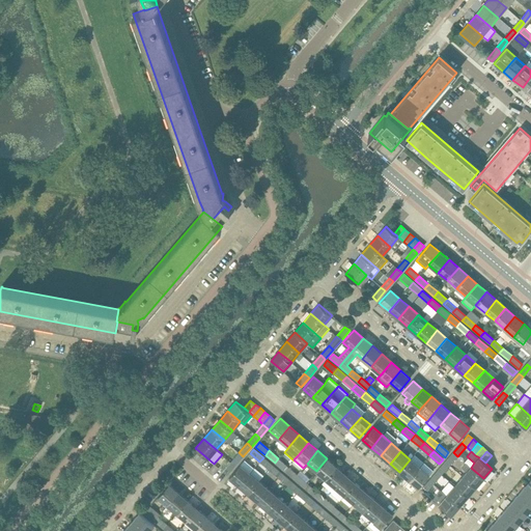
[(239,452),(230,462),(235,466),(243,456),(239,452)]
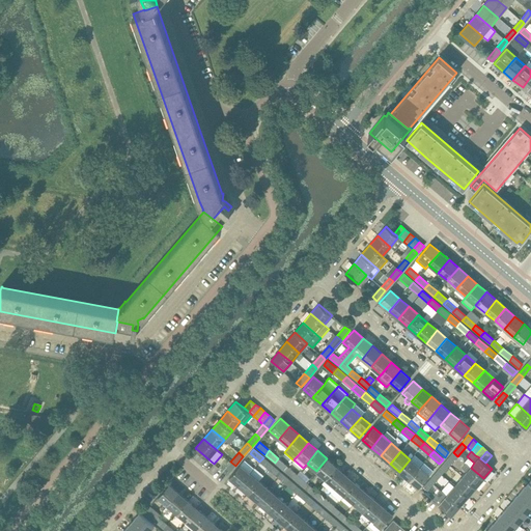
[(449,466),(457,456),(453,452),(445,462),(449,466)]
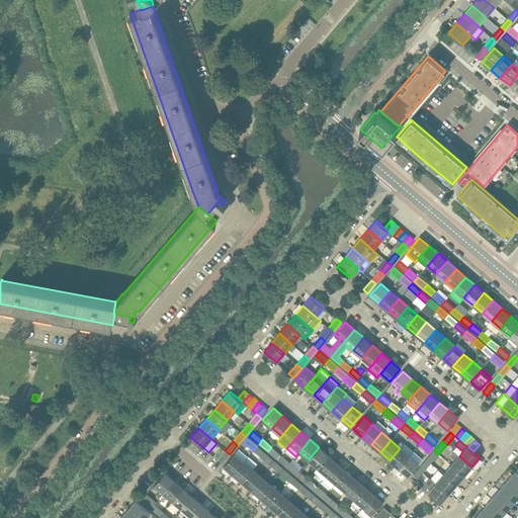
[(401,448),(390,460),(399,467),(413,451),(404,443),(401,448)]
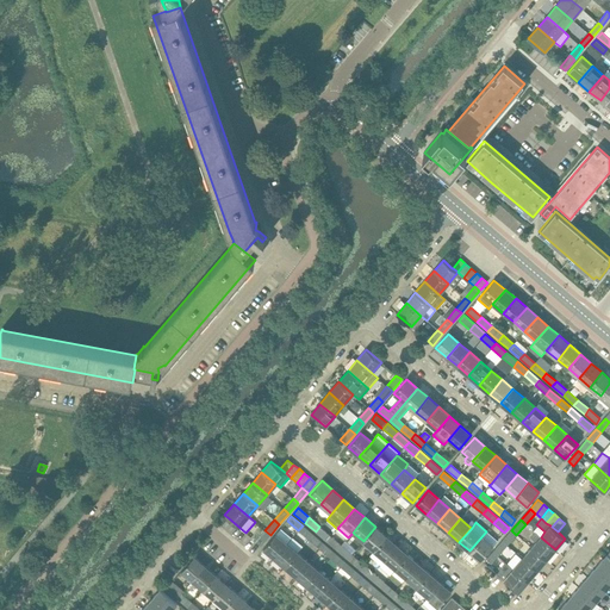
[(313,535),(303,526),(298,530),(309,540),(313,535)]
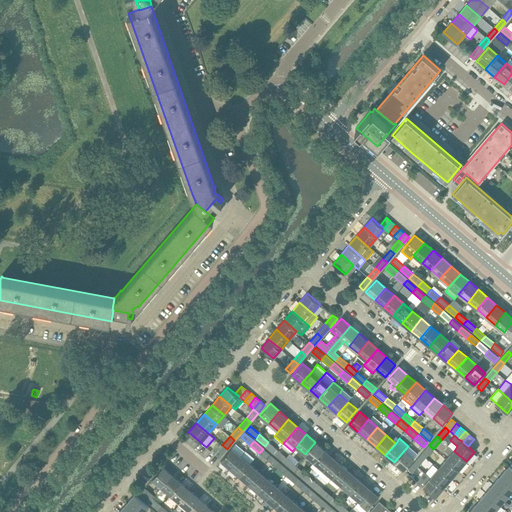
[(265,446),(274,454),(277,450),(268,442),(265,446)]
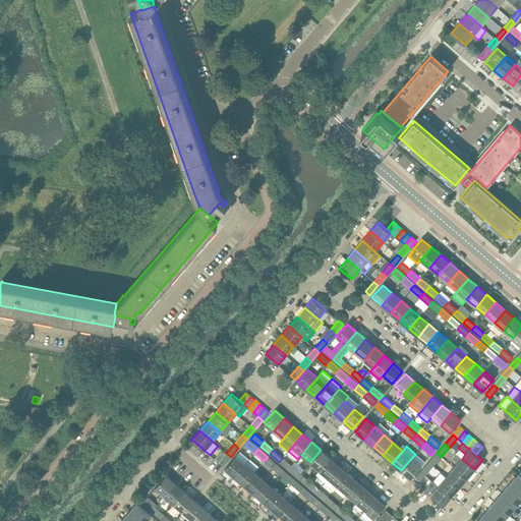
[(330,458),(321,450),(310,462),(320,470),(330,458)]
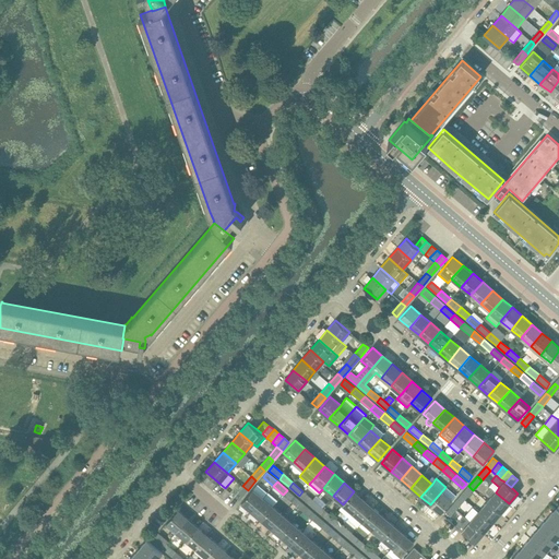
[(239,500),(248,490),(242,486),(234,497),(239,500)]
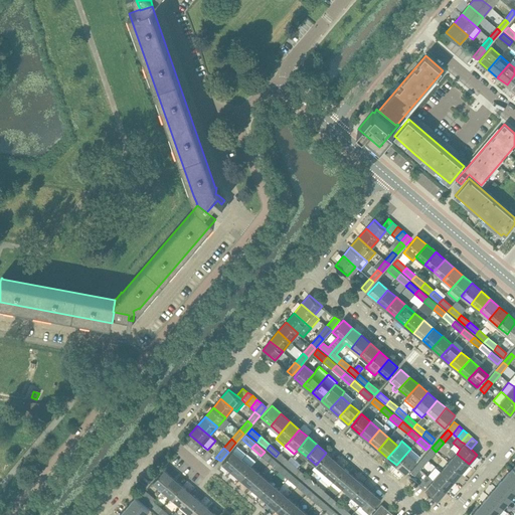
[(432,448),(423,457),(428,461),(436,452),(432,448)]
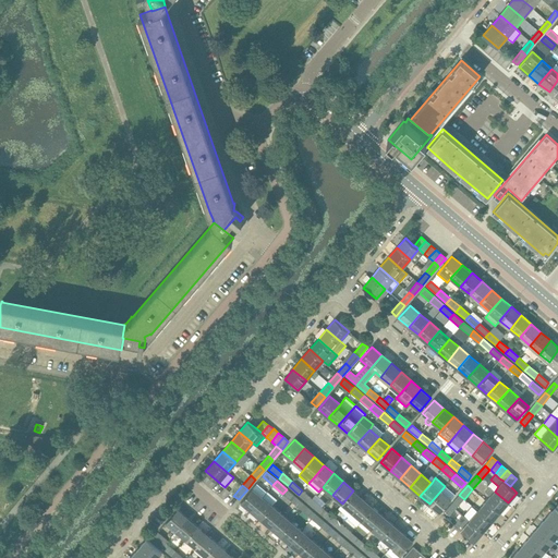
[(445,486),(429,504),(439,512),(455,495),(445,486)]
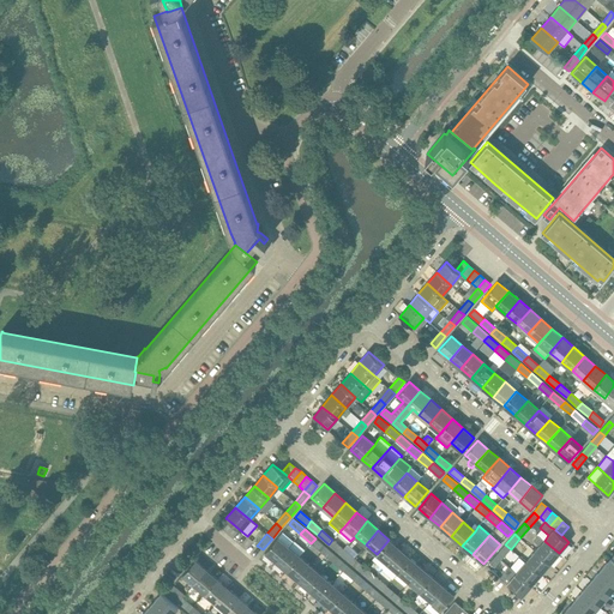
[(549,564),(559,553),(545,541),(540,536),(535,542),(540,546),(535,552),(549,564)]
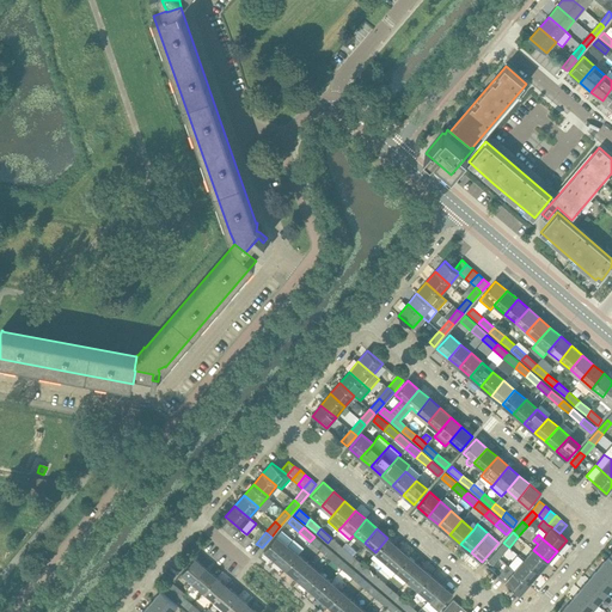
[(275,560),(288,545),(276,536),(264,550),(275,560)]
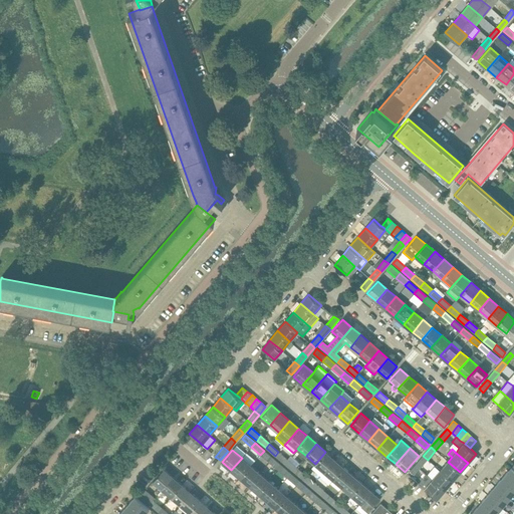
[(264,451),(260,455),(269,463),(273,458),(264,451)]
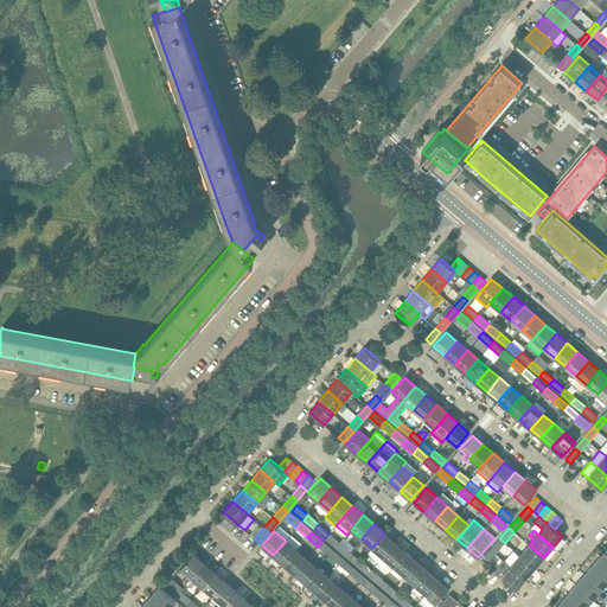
[(339,542),(328,534),(325,538),(336,548),(339,542)]
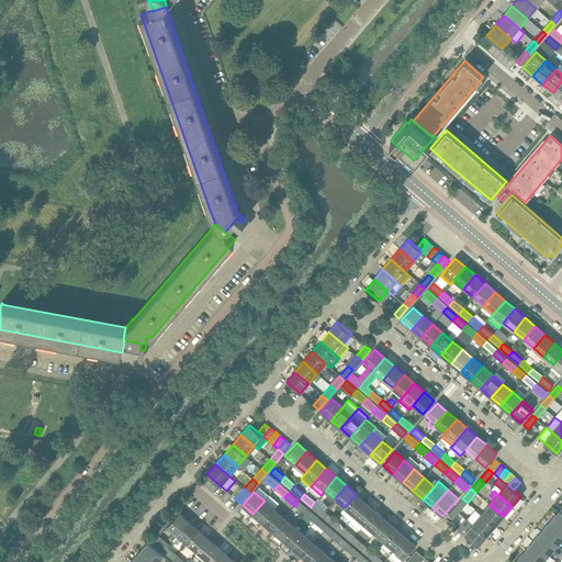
[(356,494),(345,507),(355,516),(366,503),(356,494)]
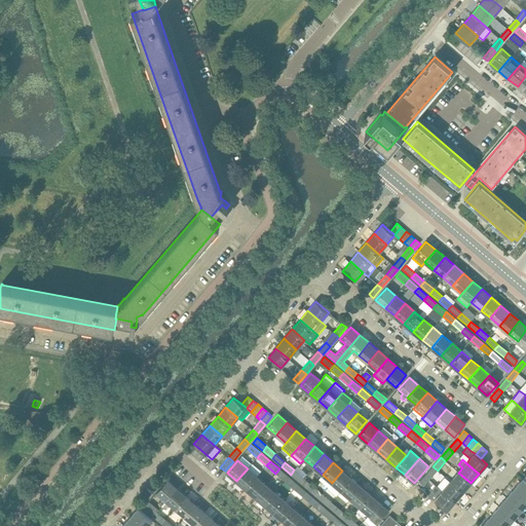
[(248,468),(236,481),(246,489),(257,477),(261,471),(252,463),(248,468)]
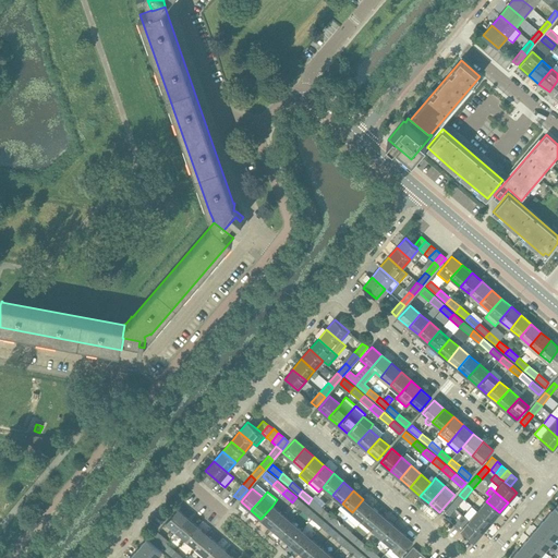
[(459,495),(451,505),(456,509),(464,499),(459,495)]
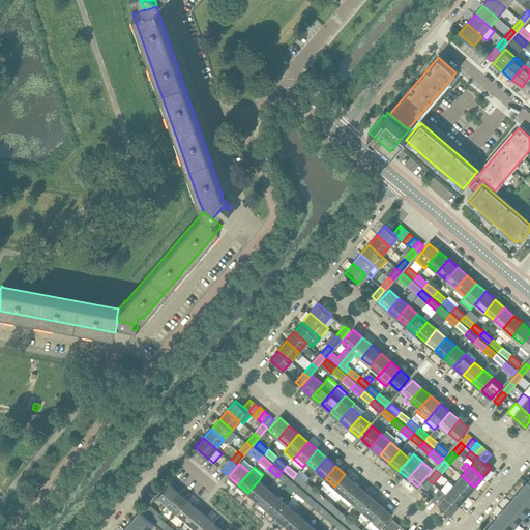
[(291,480),(282,472),(277,477),(287,484),(291,480)]
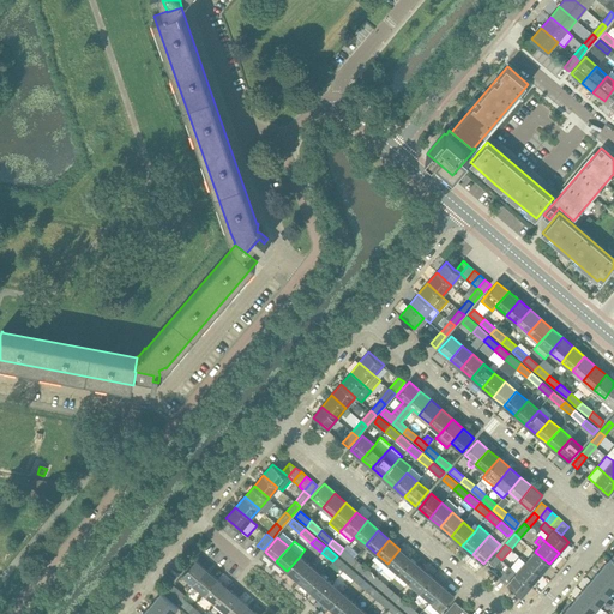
[(339,554),(350,563),(354,558),(343,548),(339,554)]
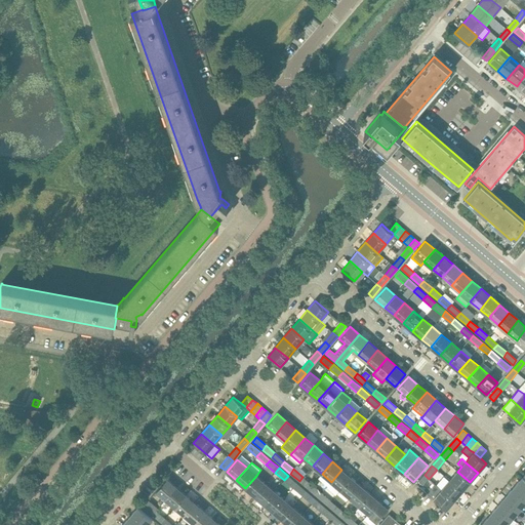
[(328,486),(326,487),(335,495),(340,489),(340,490),(351,478),(341,470),(331,482),(328,486)]
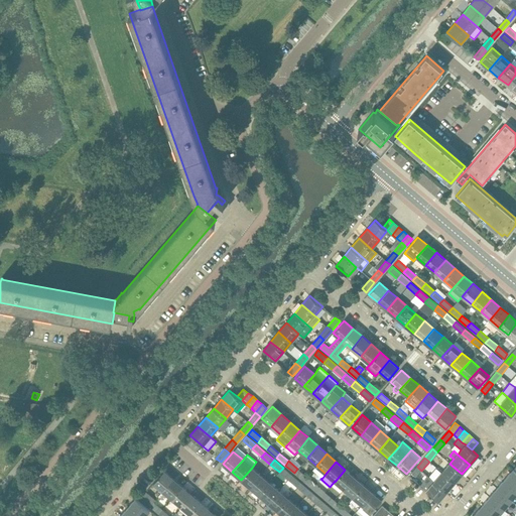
[(449,464),(441,473),(454,483),(462,474),(449,464)]
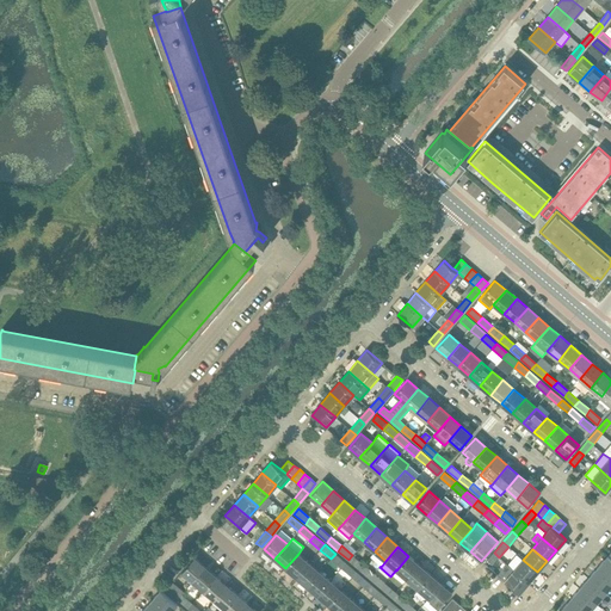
[(489,568),(499,557),(494,553),(485,563),(489,568)]
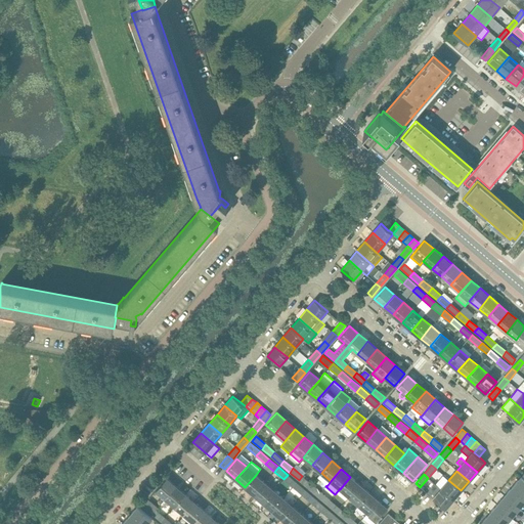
[(254,495),(265,483),(256,475),(245,487),(254,495)]
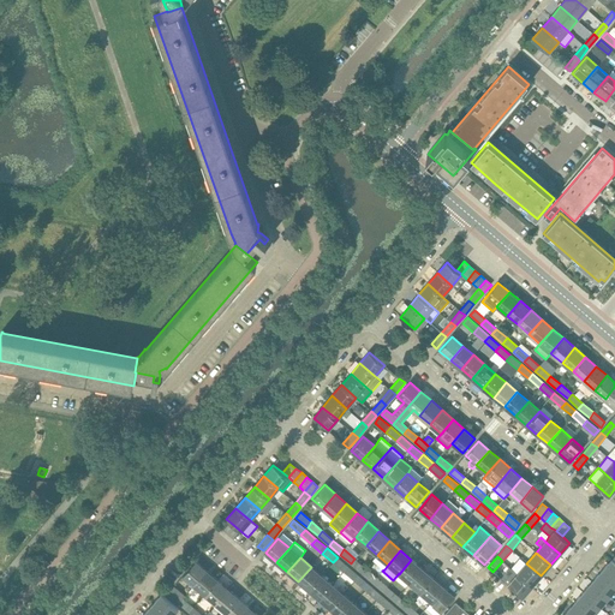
[(338,557),(333,562),(344,572),(348,567),(338,557)]
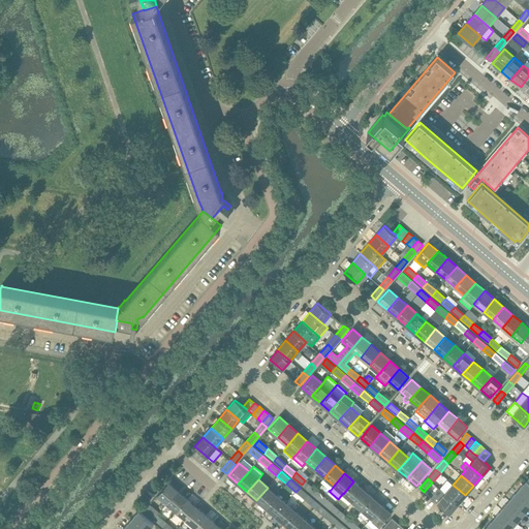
[(447,479),(439,489),(458,504),(465,495),(453,485),(447,479)]
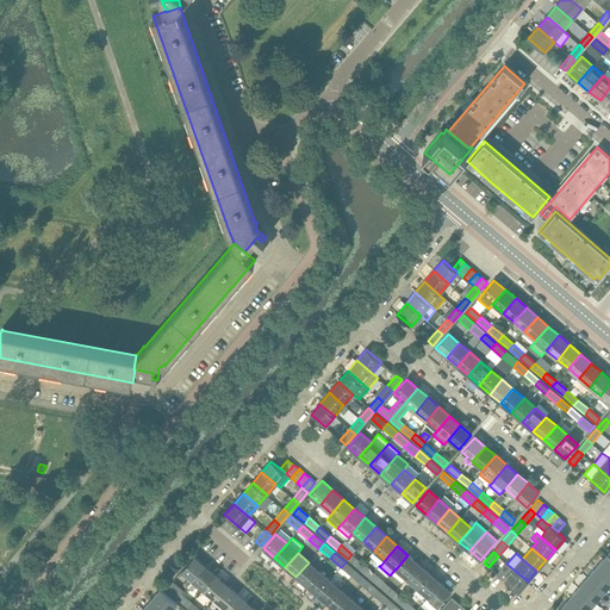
[(363,564),(352,554),(348,559),(359,568),(363,564)]
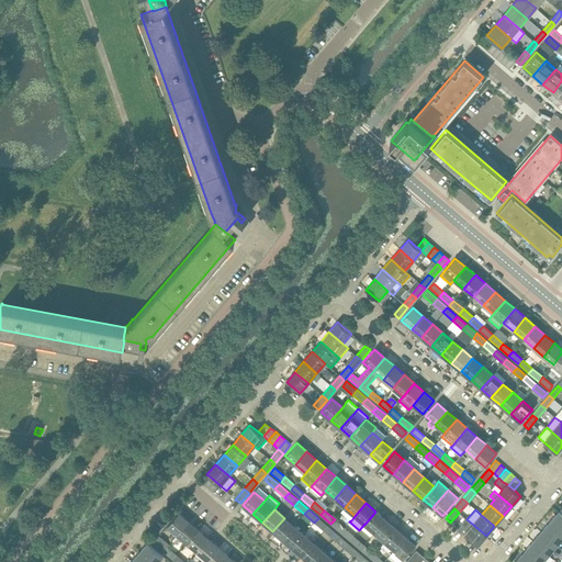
[(364,525),(361,529),(370,537),(374,532),(386,519),(375,512),(364,525)]
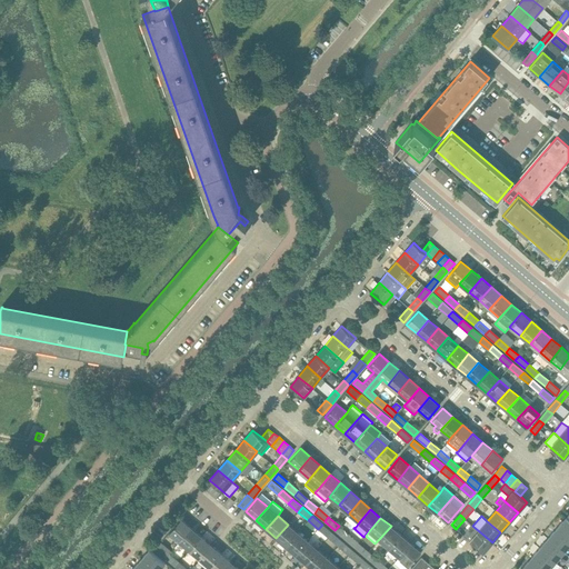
[(557,528),(568,538),(568,520),(566,518),(557,528)]
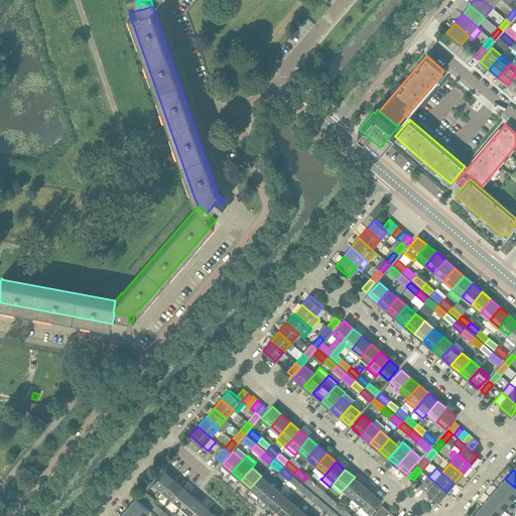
[(153,483),(162,491),(173,479),(164,471),(153,483)]
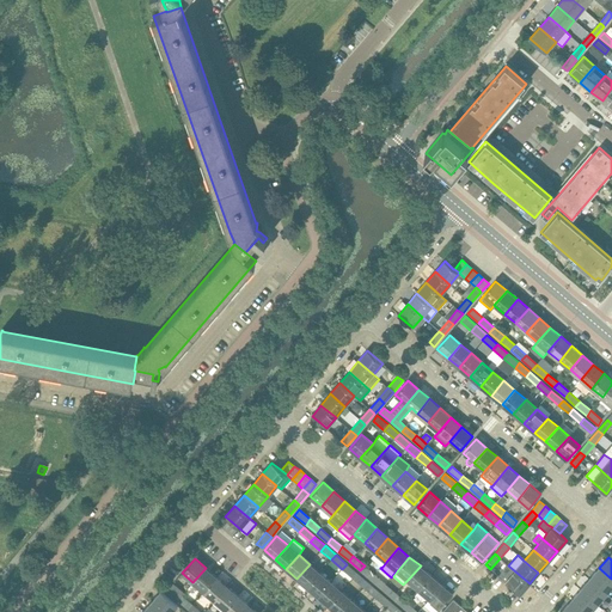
[(320,573),(310,564),(297,579),(307,587),(320,573)]
